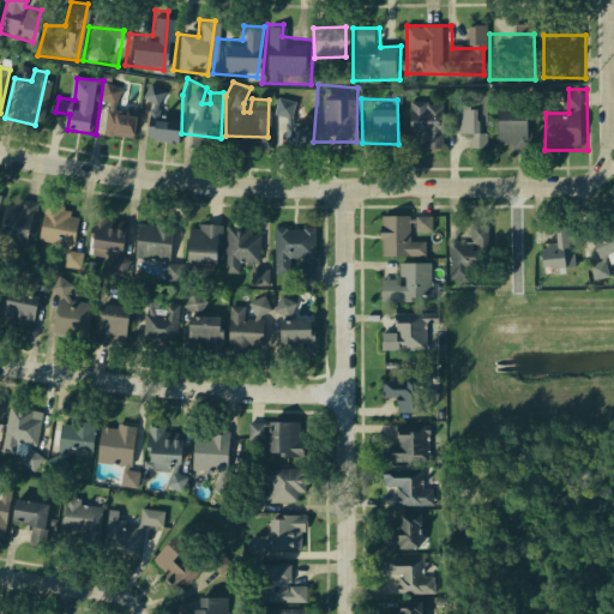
[(109,100),(106,122),(133,127),(136,104),(109,100)]
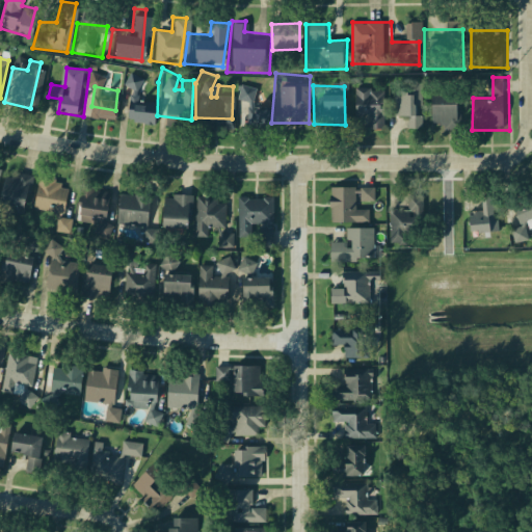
[(273,130),(274,110),(255,109),(255,86),(240,86),(240,101),(248,101),(247,129),(273,130)]
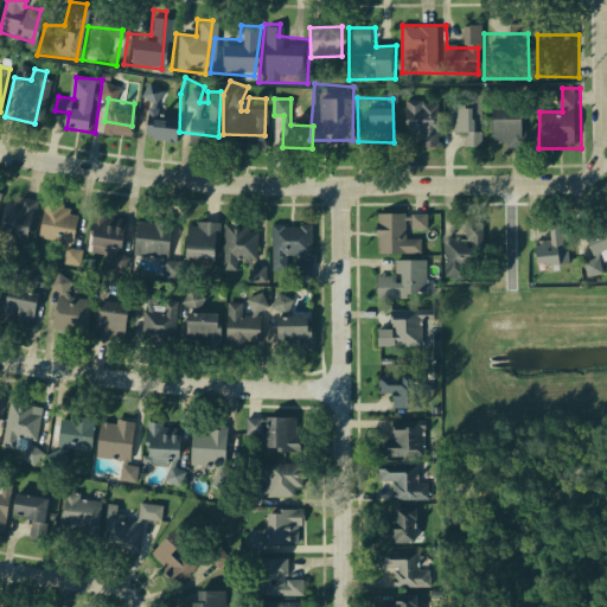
[(449,98),(479,98),(481,146),(449,146),(449,98)]
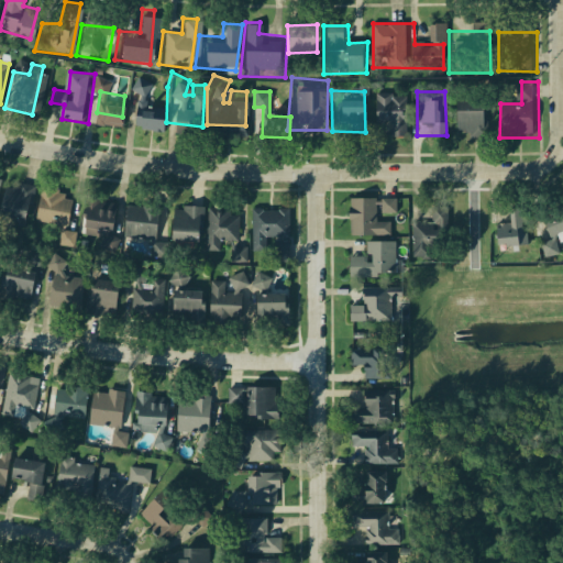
[(370,96),(411,97),(412,138),(390,136),(390,123),(370,123),(370,96)]
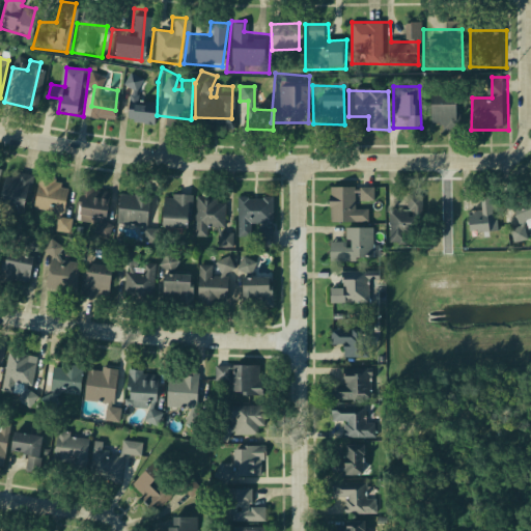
[(124,91),(155,93),(152,117),(120,113),(124,91)]
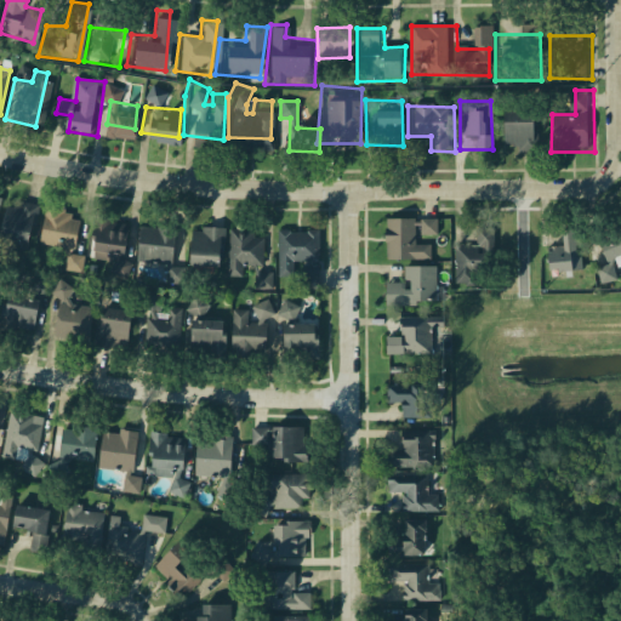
[(497,113),(541,114),(541,151),(497,149),(497,113)]
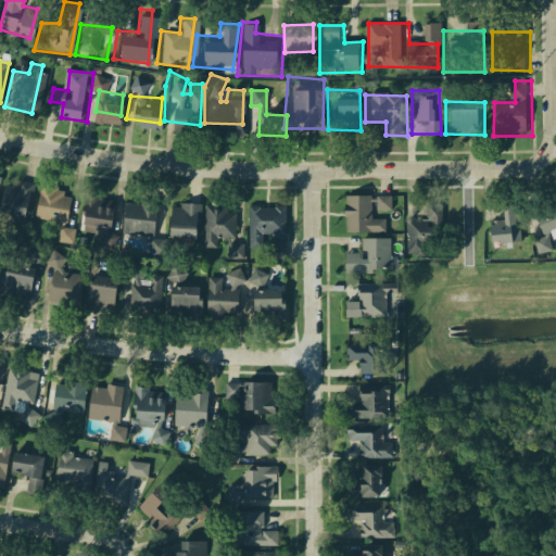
[(4,185),(1,214),(29,217),(34,182),(19,180),(17,186),(4,185)]
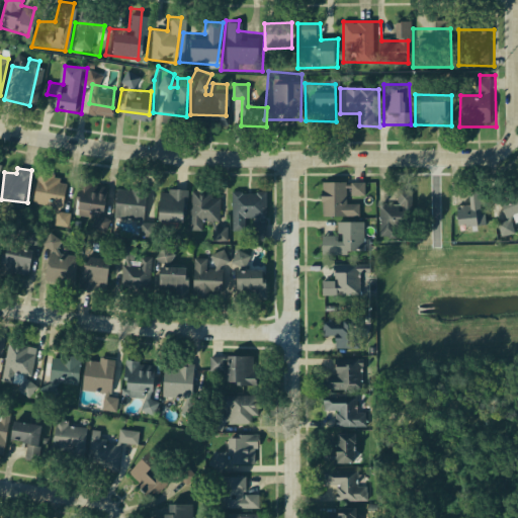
[(33,175),(68,183),(60,218),(50,224),(47,208),(27,201),(33,175)]
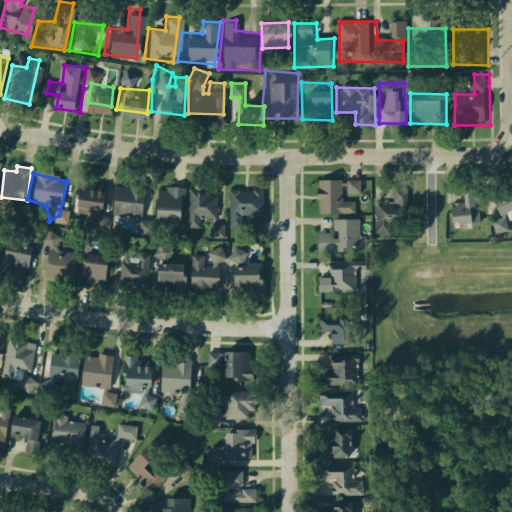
[(72,179),(105,183),(99,215),(66,209),(72,179)]
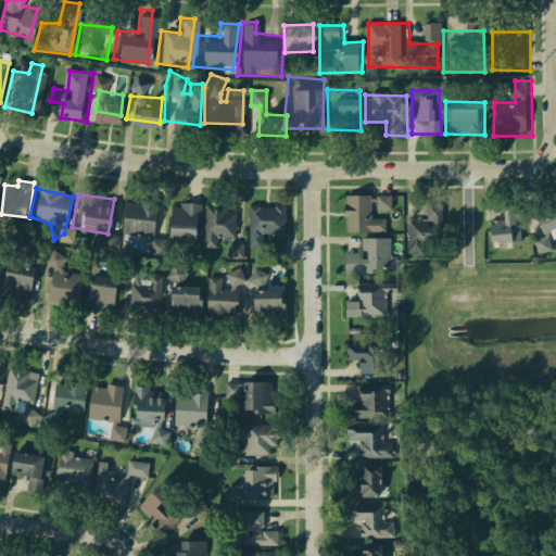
[(346,197),(395,198),(395,215),(374,214),(374,223),(391,224),(391,238),(346,236),(346,197)]
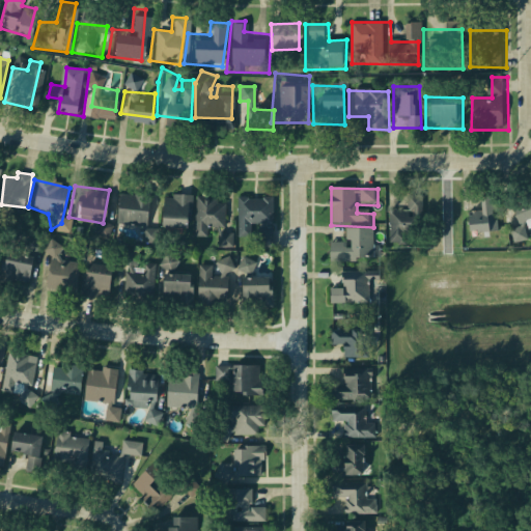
[(157,191),(188,193),(185,231),(155,227),(157,191)]
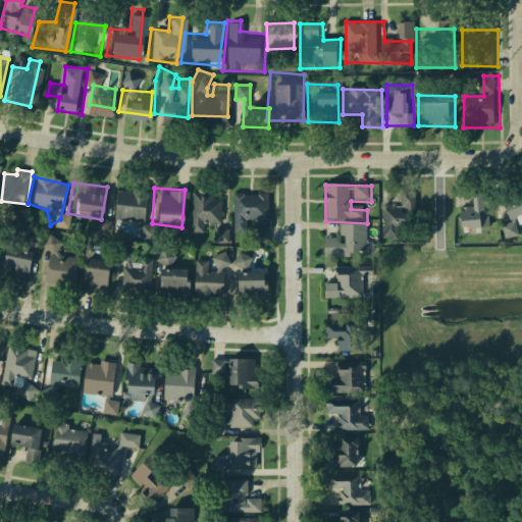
[(192,188),(220,191),(218,223),(199,221),(198,230),(187,229),(192,188)]
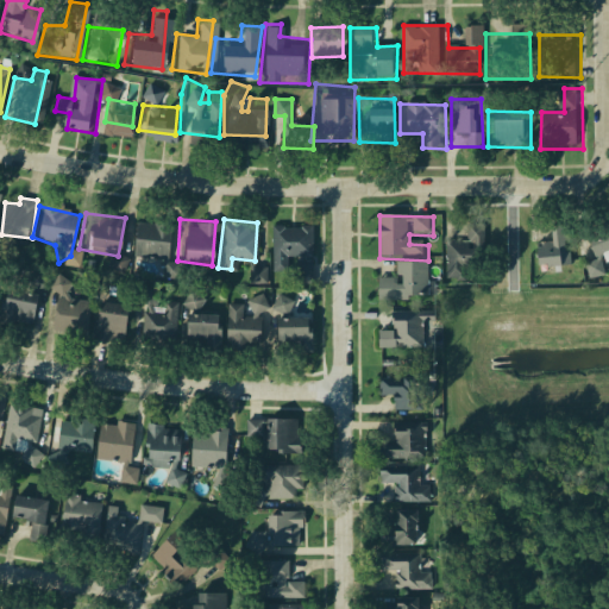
[(538,265),(537,245),(557,245),(557,219),(576,219),(576,268),(538,265)]
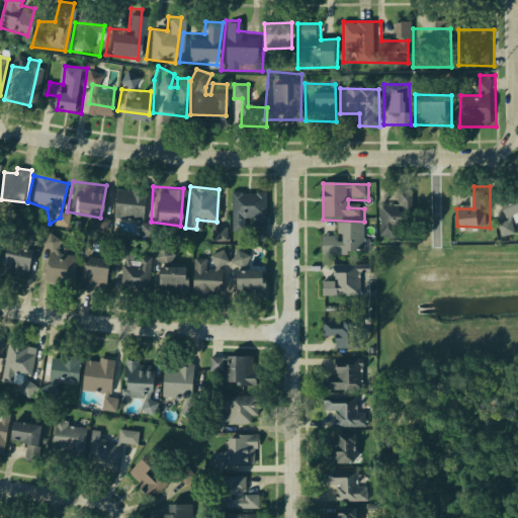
[(231,187),(267,189),(264,239),(229,238),(231,187)]
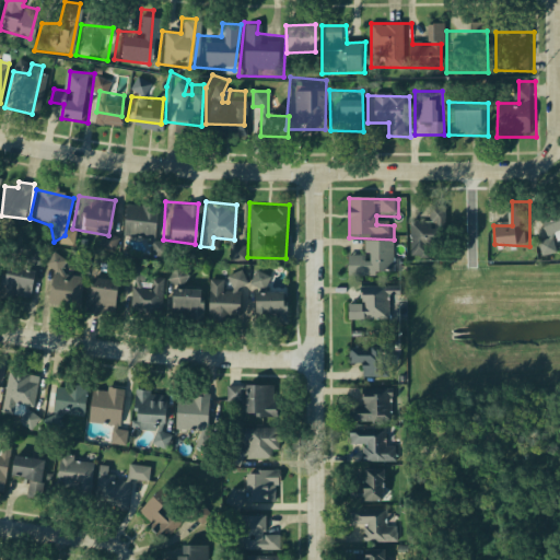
[(413,224),(436,223),(436,202),(453,202),(453,259),(413,258),(413,224)]
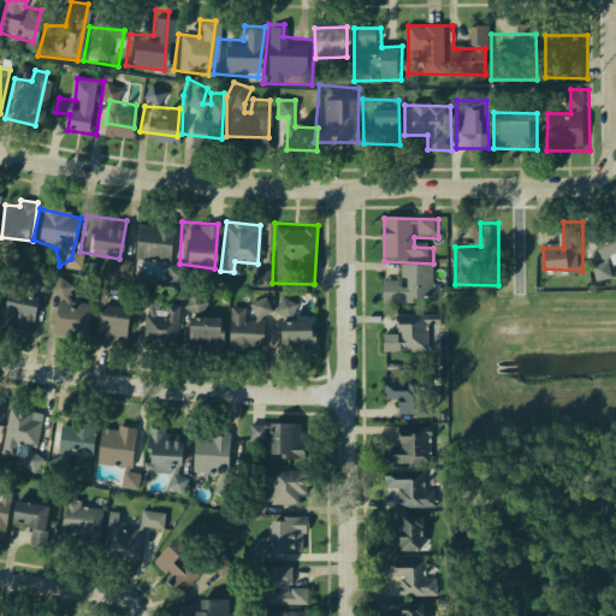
[(503,242),(520,242),(520,223),(539,223),(538,283),(517,282),(517,259),(502,259),(503,242)]
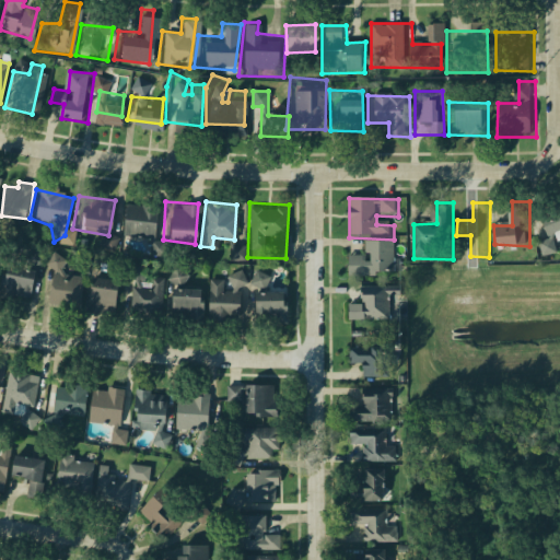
[(120,206),(156,210),(152,240),(116,235),(120,206)]
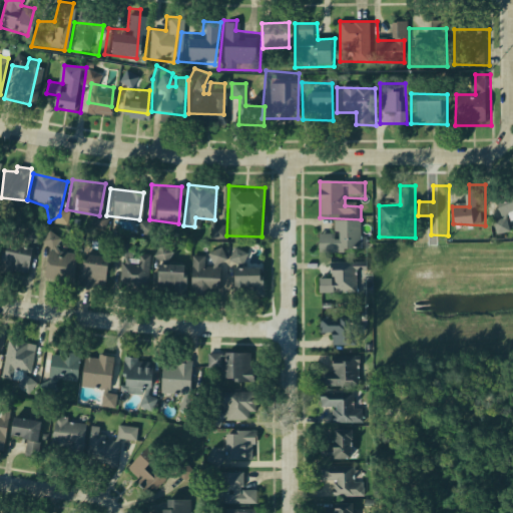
[(487,204),(512,192),(512,232),(501,237),(487,204)]
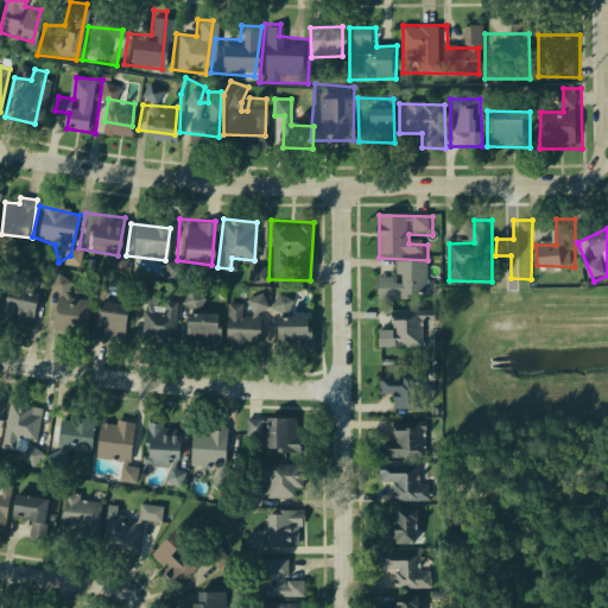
[(64,264),(81,266),(83,249),(67,247),(64,264)]
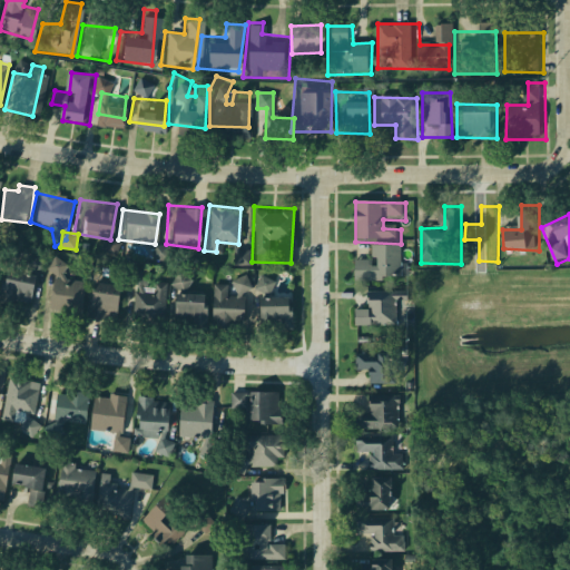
[(251,249),(238,249),(238,244),(235,244),(235,264),(251,264),(251,249)]
